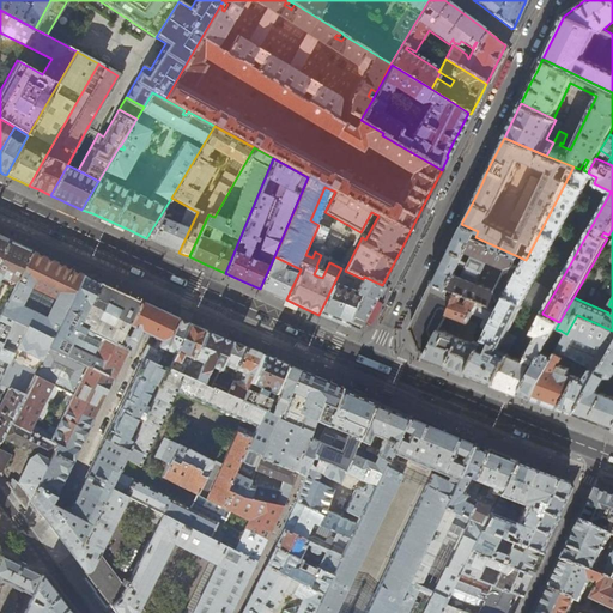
[(534,281),(592,175),(588,173),(583,170),(580,169),(574,167),(526,260),(508,296),(522,303),(522,304),(523,303),(534,281)]
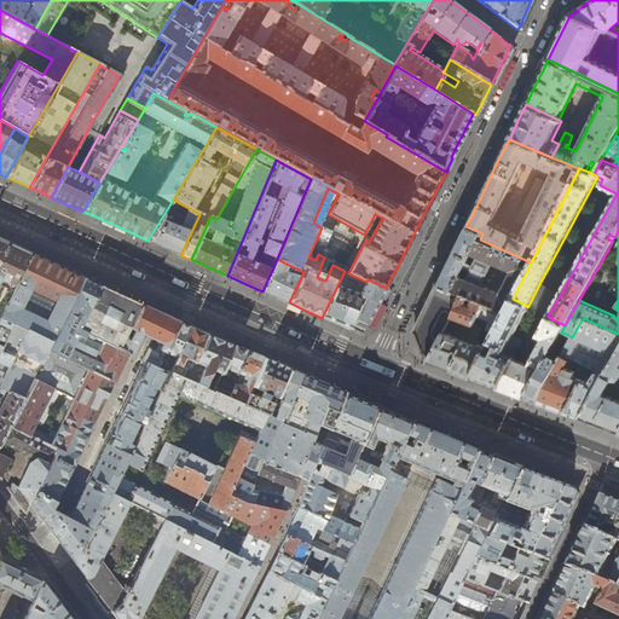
[(180,255),(200,214),(173,200),(148,241),(161,246),(163,247),(180,255)]
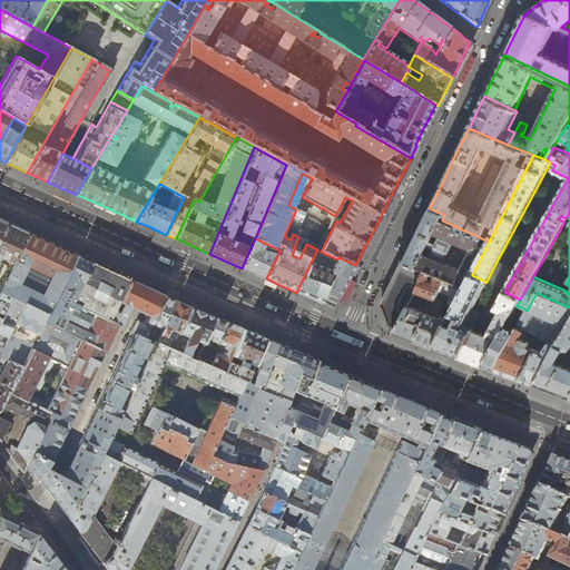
[(460,285),(462,279),(464,281),(462,286),(465,287),(472,275),(489,242),(442,220),(444,215),(429,208),(423,219),(410,247),(402,263),(426,272),(446,279),(460,285)]
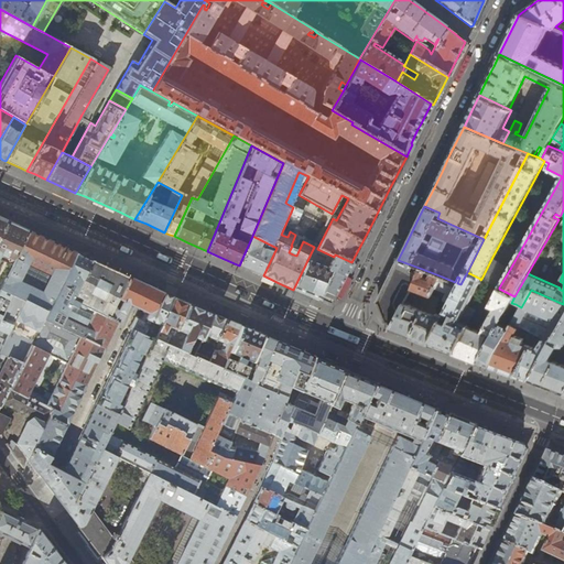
[(19,225),(9,220),(0,237),(0,289),(29,230),(19,225)]
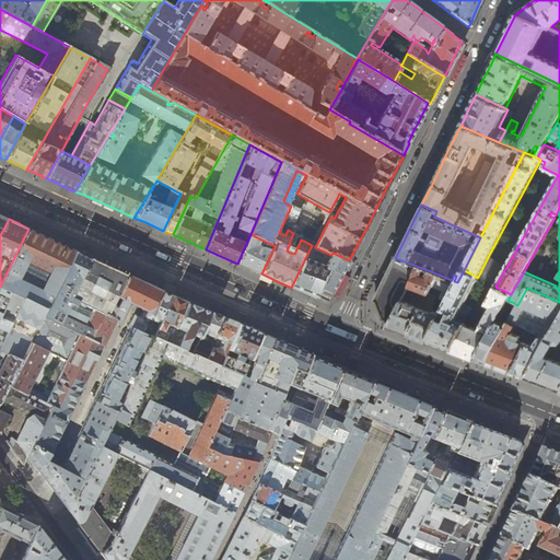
[(39,233),(28,229),(0,287),(0,317),(12,323),(0,347),(0,350),(4,352),(8,353),(22,360),(44,316),(77,251),(39,233)]
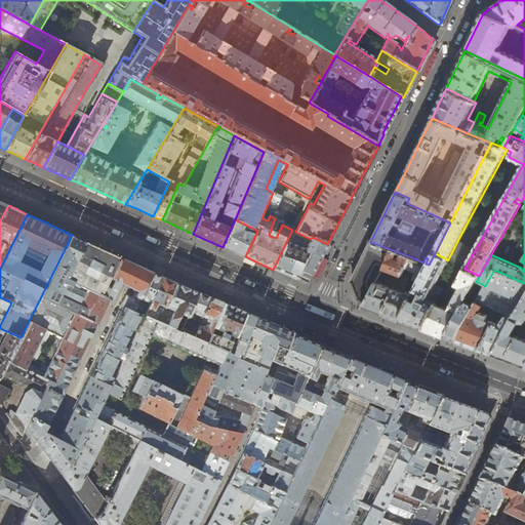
[(234,251),(244,256),(245,256),(257,231),(235,219),(223,247),(234,251)]
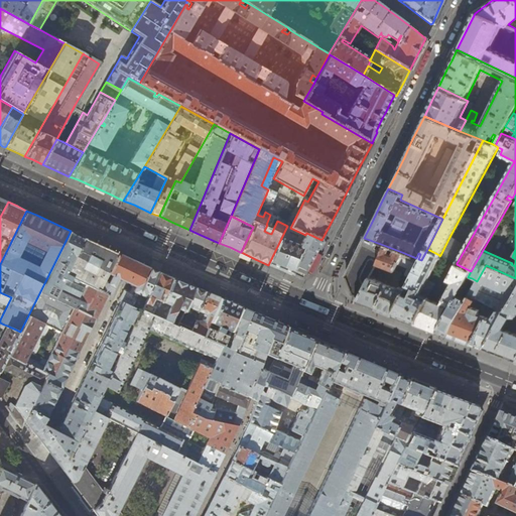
[(290,228),(287,226),(268,265),(278,268),(291,274),(295,267),(303,249),(299,247),(305,235),(290,228)]
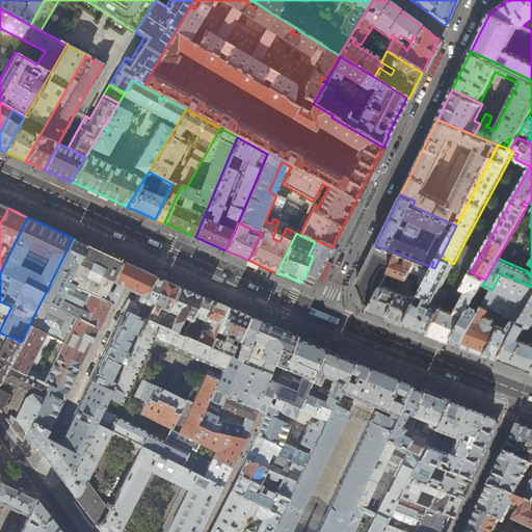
[(81,242),(73,238),(42,300),(98,328),(105,312),(109,303),(102,299),(121,260),(81,242)]
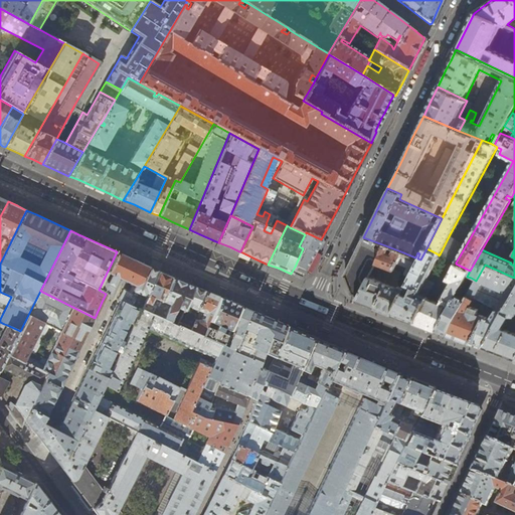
[(314,252),(321,239),(306,232),(305,234),(299,246),(303,248),(295,267),(305,271),(310,261),(314,252)]
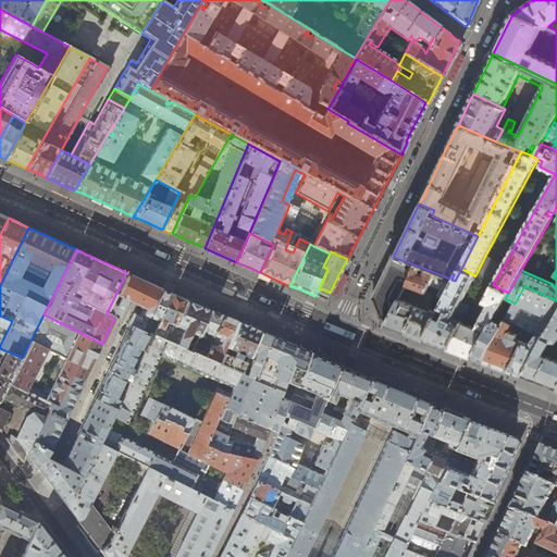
[(494,260),(485,256),(475,275),(484,280),(493,284),(504,265),(494,260)]
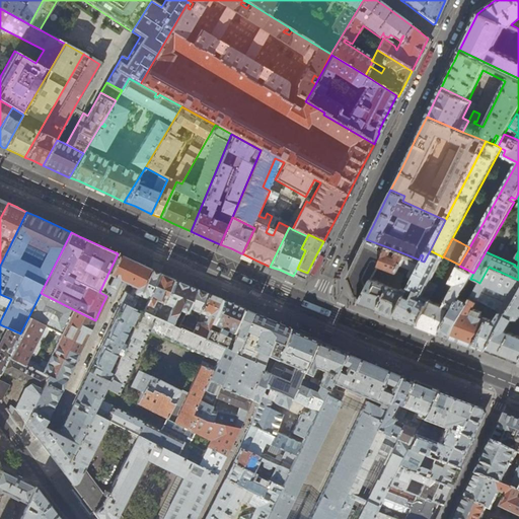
[(378,266),(388,247),(366,239),(358,256),(348,278),(355,296),(359,298),(361,299),(372,279),(378,266)]
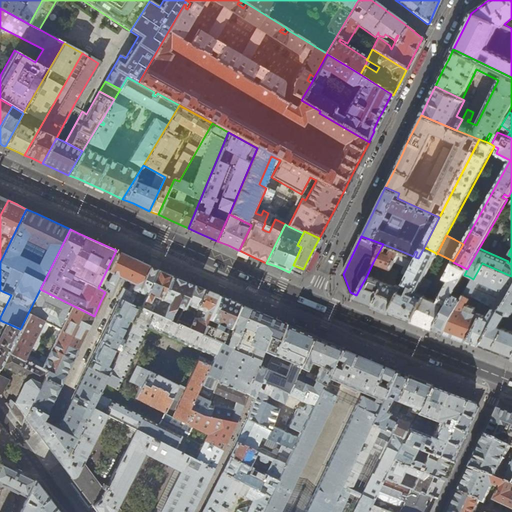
[(373,307),(401,251),(383,244),(373,262),(381,265),(375,278),(367,275),(356,295),(354,299),(363,303),(373,307)]
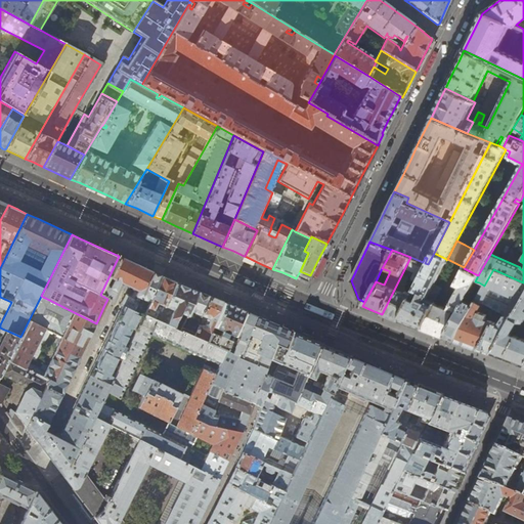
[(434,285),(446,259),(434,253),(428,264),(418,285),(412,295),(400,319),(406,321),(423,328),(434,304),(441,289),(434,285)]
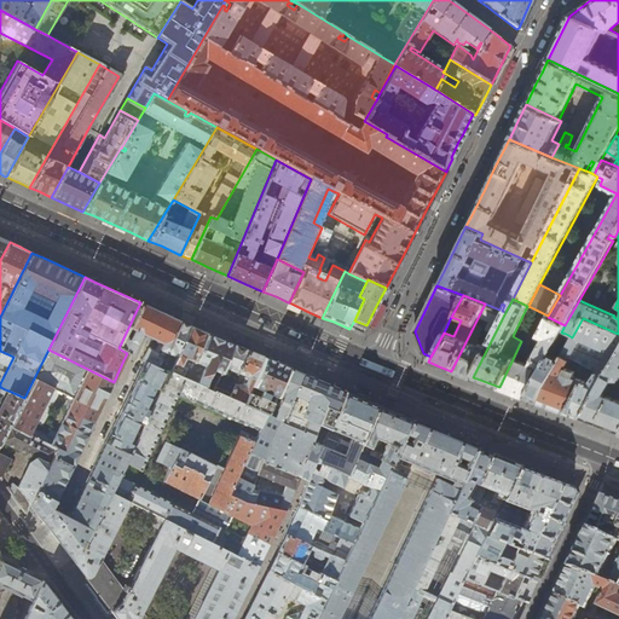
[(156,311),(140,302),(119,348),(127,353),(131,354),(140,333),(145,334),(162,342),(158,343),(155,351),(148,347),(145,353),(142,360),(144,362),(133,383),(114,424),(105,443),(128,453),(169,371),(173,364),(162,359),(165,352),(179,322),(166,314),(156,311)]
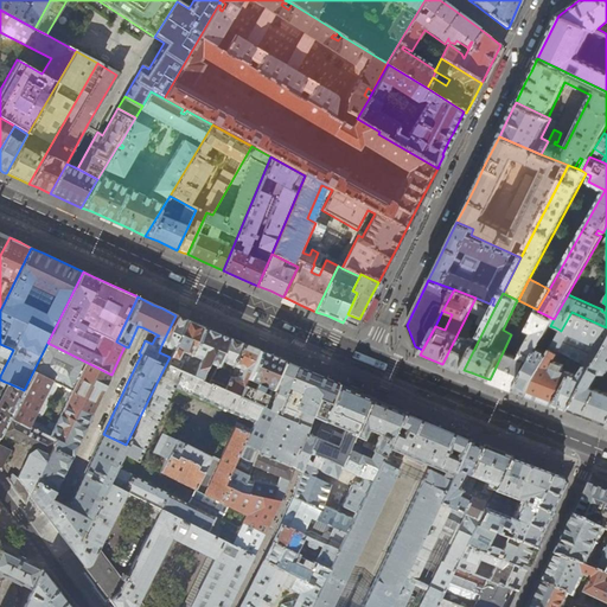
[(492,305),(490,304),(475,298),(442,364),(453,368),(462,371),(464,370),(478,342),(471,339),(468,332),(467,332),(472,320),(480,324),(479,327),(484,330),(496,306),(492,305)]
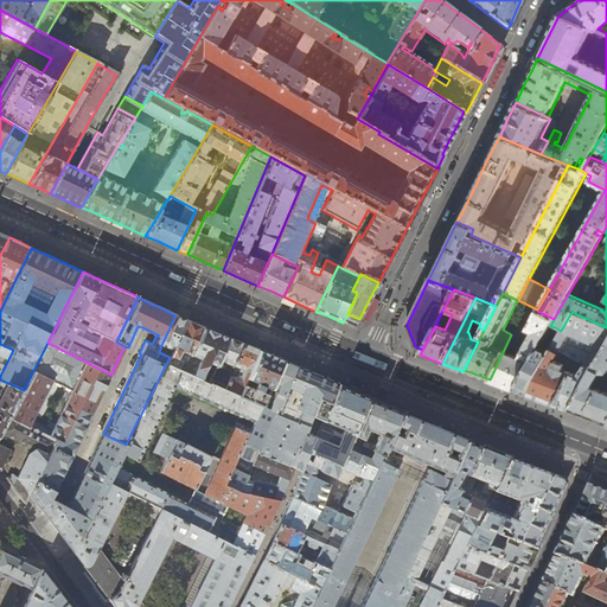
[(550,326),(554,319),(537,311),(526,330),(532,333),(519,358),(513,356),(512,357),(498,384),(504,387),(515,391),(515,389),(537,349),(550,326)]
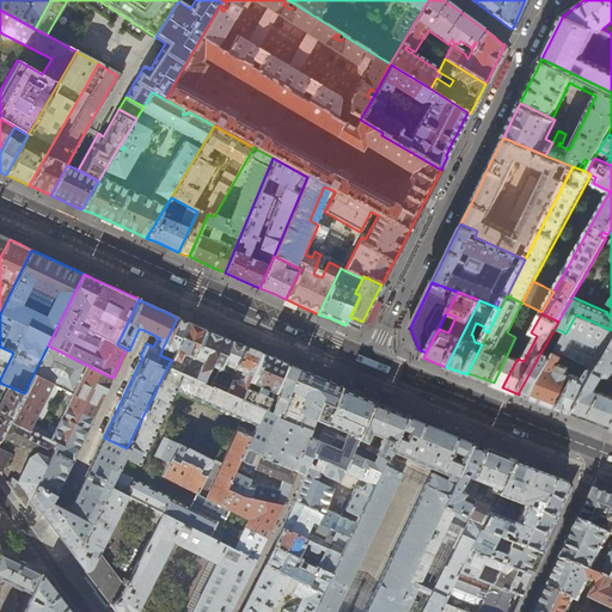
[(562,357),(563,355),(574,336),(598,348),(587,367),(589,369),(600,350),(604,349),(609,352),(611,346),(611,330),(576,314),(565,334),(555,353),(562,357)]
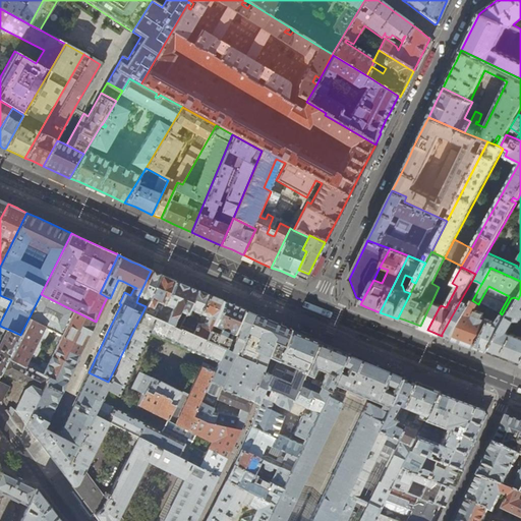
[(298,270),(294,277),(294,278),(296,279),(297,278),(303,280),(302,281),(305,282),(309,275),(308,274),(298,270)]
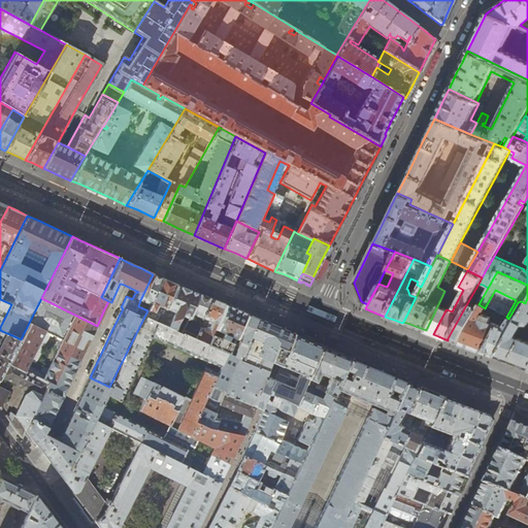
[(151,304),(163,278),(153,274),(140,300),(151,304)]
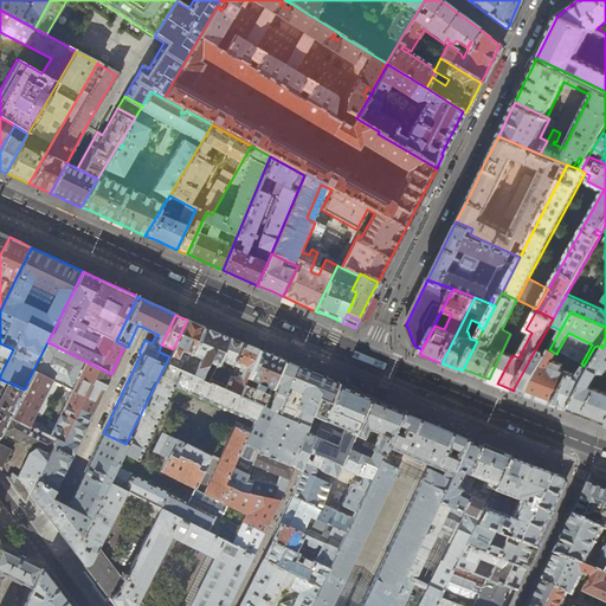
[(189,321),(187,320),(173,349),(169,356),(166,363),(181,371),(189,354),(202,327),(189,321)]
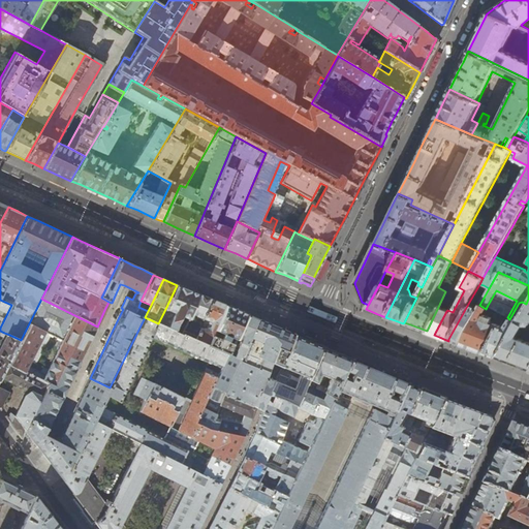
[(195,292),(191,290),(189,289),(177,285),(165,309),(158,323),(174,330),(175,330),(181,314),(185,316),(188,318),(199,294),(195,292)]
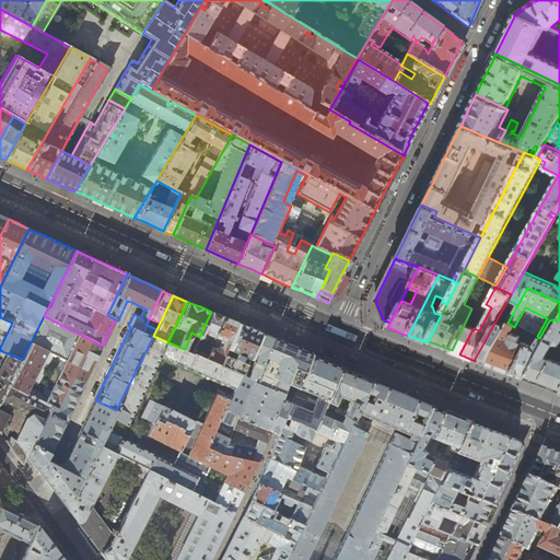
[(537,336),(547,318),(525,307),(515,325),(525,330),(537,336)]
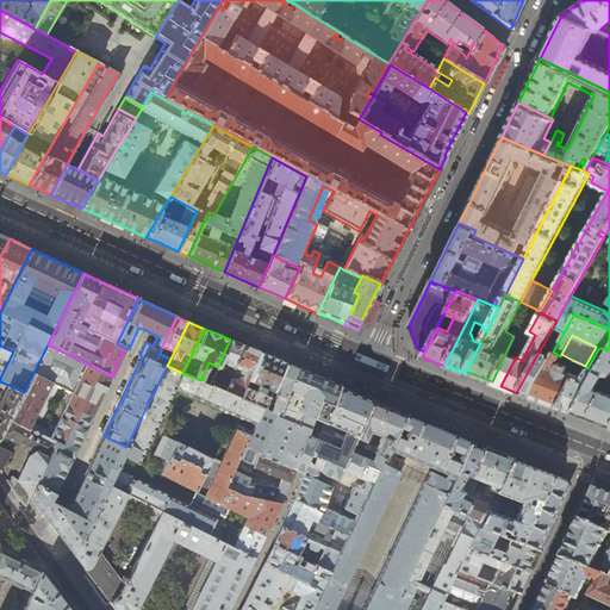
[(244,346),(230,340),(217,367),(210,384),(210,385),(240,398),(261,352),(244,346)]
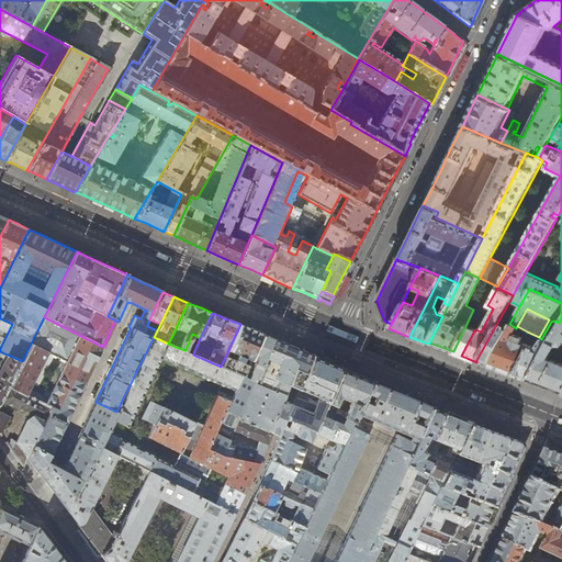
[(527,380),(534,382),(546,386),(550,389),(552,389),(561,392),(561,317),(559,323),(527,380)]
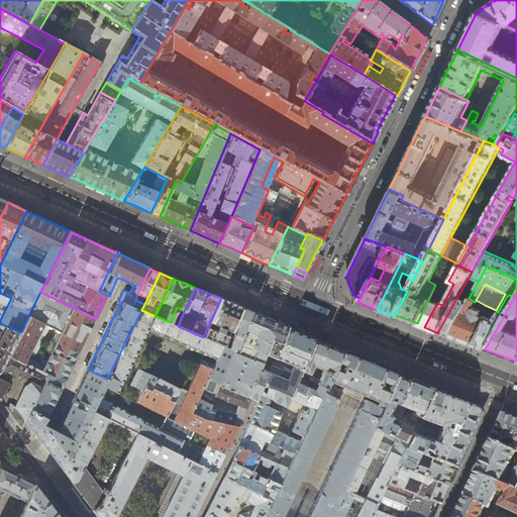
[(0,327),(3,329),(4,325),(0,323),(0,320),(11,298),(0,293),(0,371),(1,369),(8,355),(20,332),(7,326),(0,339),(0,302),(0,303),(0,327)]
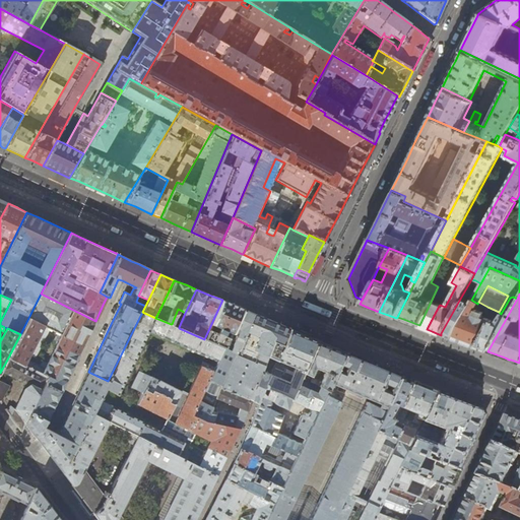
[(488,351),(517,299),(513,297),(510,298),(501,314),(499,312),(498,314),(501,315),(497,323),(490,321),(475,346),(480,348),(488,351)]
